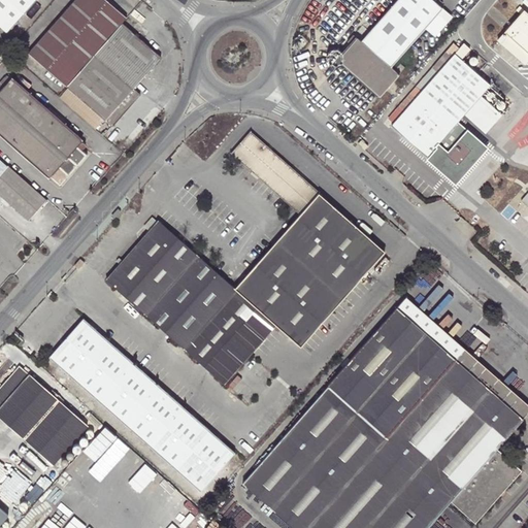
[(0,0),(0,26),(7,32),(35,0),(0,0)]
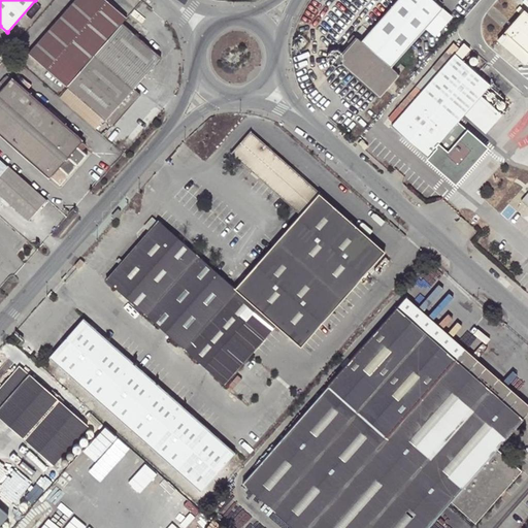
[(103,0),(74,0),(28,54),(66,89),(111,128),(139,95),(132,89),(159,57),(121,24),(125,19),(103,0)]
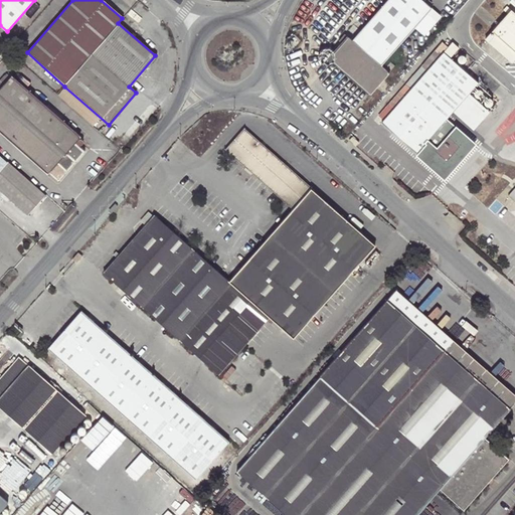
[(387,0),(352,39),(348,36),(334,52),(334,51),(333,50),(332,48),(330,47),(329,47),(327,47),(325,47),(323,47),(322,49),(320,50),(320,51),(319,53),(319,55),(319,57),(320,58),(321,60),(323,61),(324,62),(326,62),(328,62),(330,62),(331,61),(333,60),(370,94),(395,66),(391,62),(387,66),(382,62),(433,7),(423,0),(387,0)]
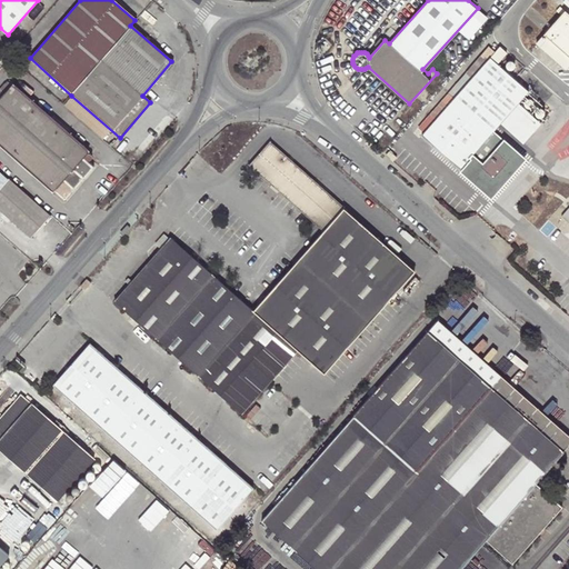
[(567,70),(568,67),(568,15),(565,11),(545,36),(559,49),(552,57),(567,70)]
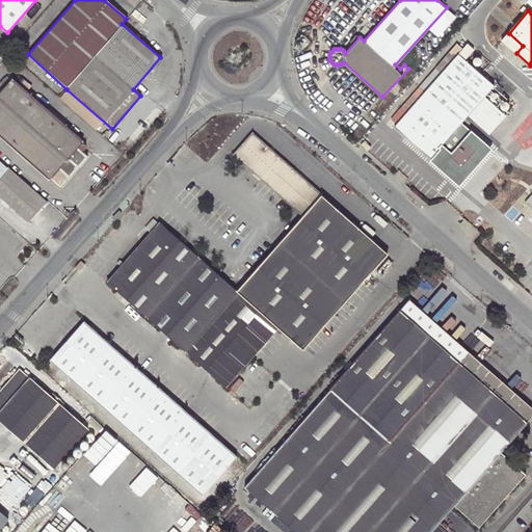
[(523,46),(509,33),(502,41),(516,53),(523,46)]
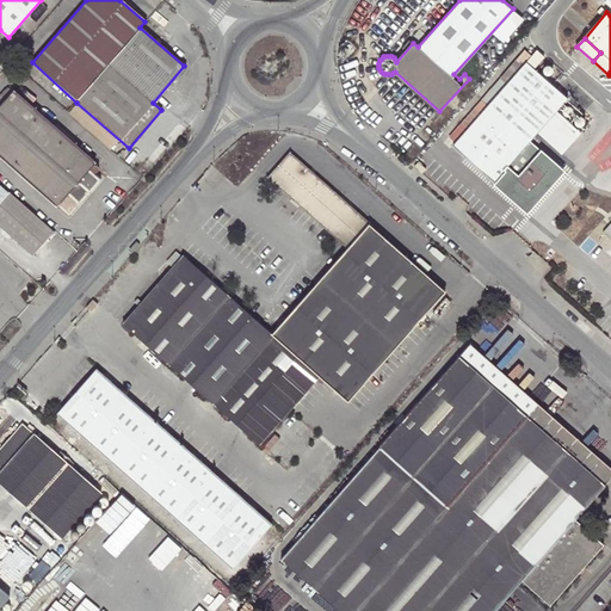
[(454,144),(494,181),(538,133),(557,111),(567,99),(534,69),(538,63),(531,57),(528,62),(488,106),(482,102),(481,102),(474,110),(480,116),(469,128),(462,123),(449,137),(456,143),(454,144)]
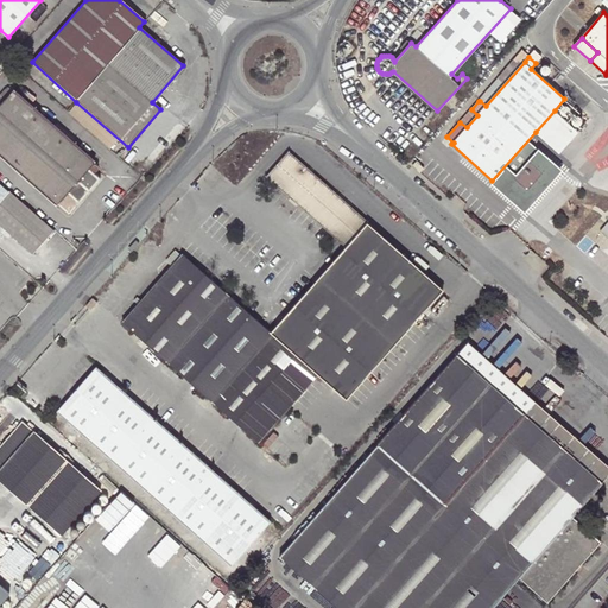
[(499,78),(480,101),(486,106),(525,62),(519,57),(499,80),(499,78)]
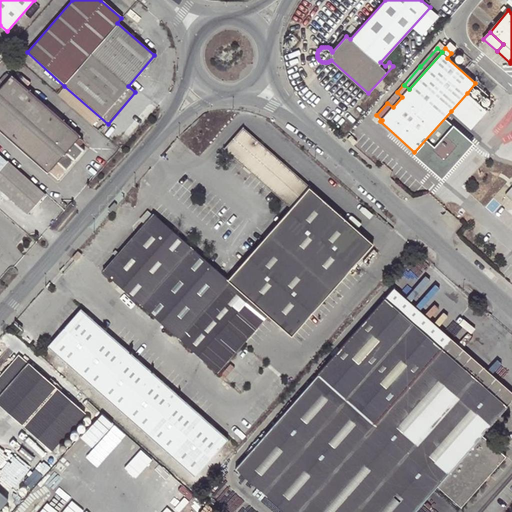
[(58,180),(84,150),(74,142),(79,137),(10,75),(0,86),(0,129),(47,172),(48,171),(58,180)]
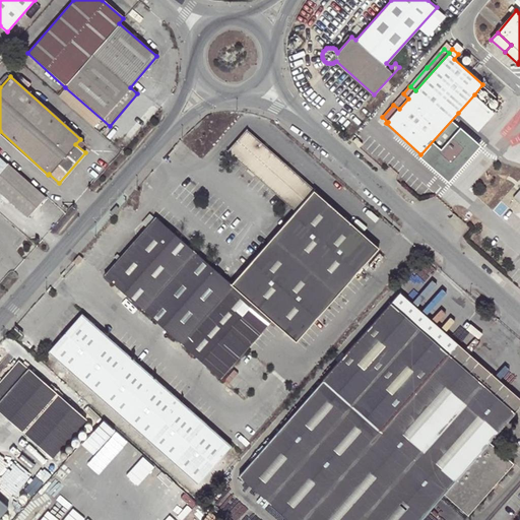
[(495,113),(474,94),(458,113),(478,131),(495,113)]
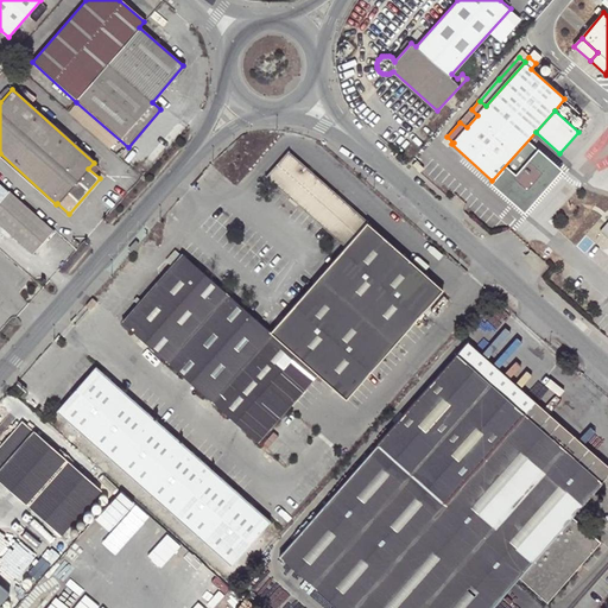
[(347,244),(366,222),(287,152),(267,175),(347,244)]
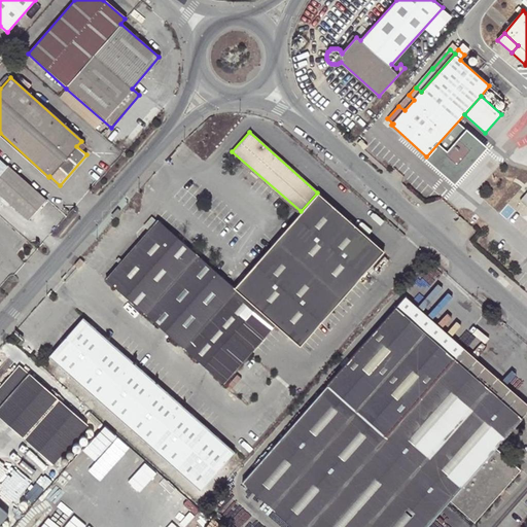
[(356,143),(363,149),(367,144),(361,138),(356,143)]
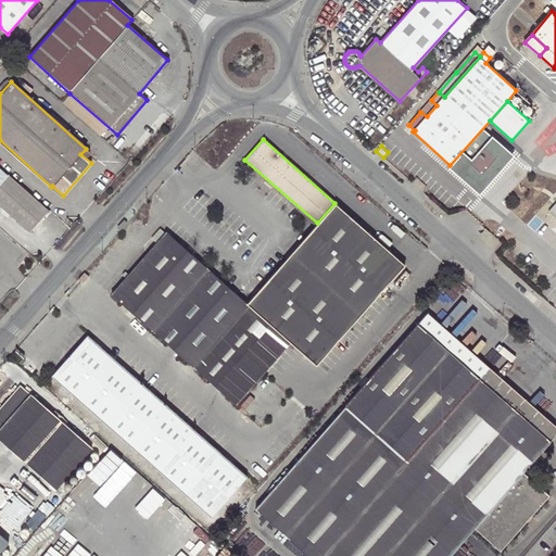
[(50,211),(8,174),(0,181),(0,204),(30,232),(50,211)]
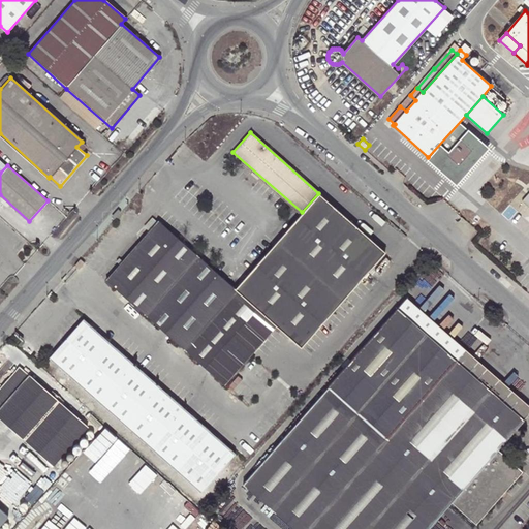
[(235,287),(277,327),(301,347),(384,252),(318,193),(302,212),(235,287)]
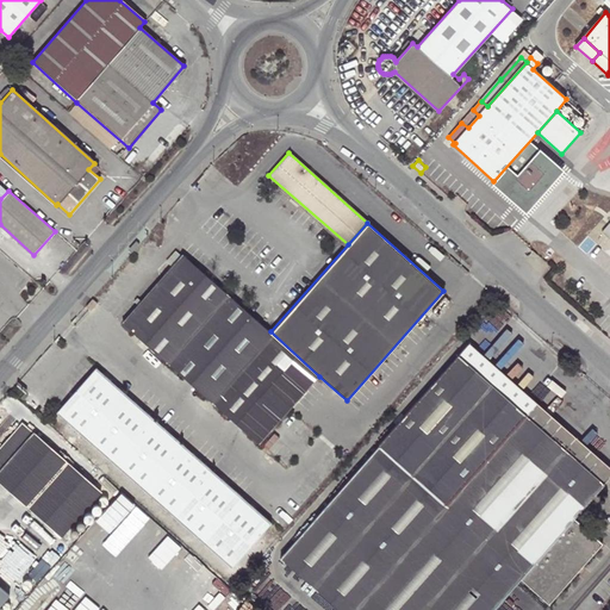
[(166,259),(173,265),(181,254),(175,249),(166,259)]
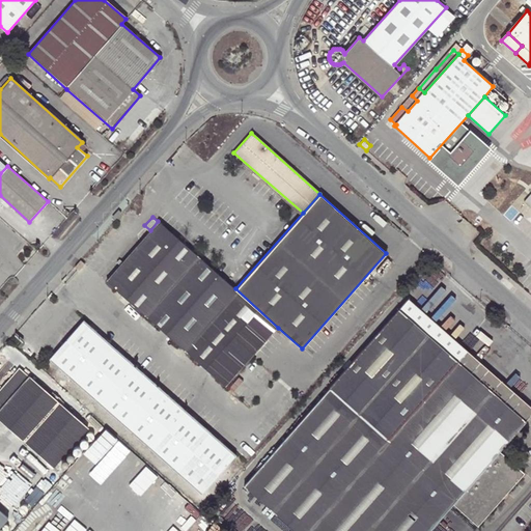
[(150,230),(123,260),(120,263),(107,278),(226,385),(254,355),(278,328),(235,288),(159,220),(158,221),(150,230)]
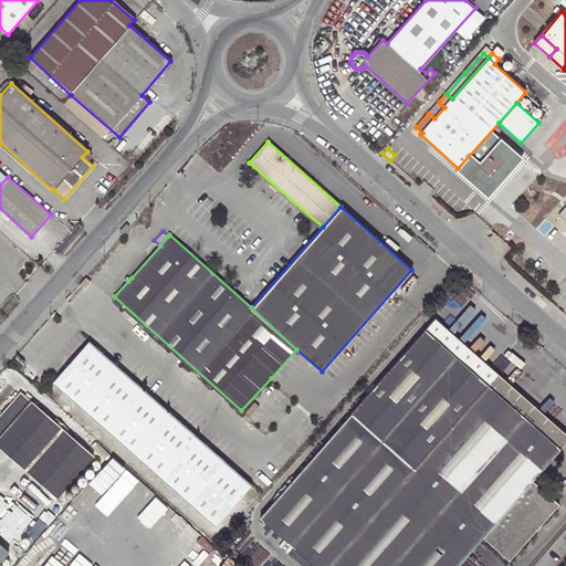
[(83,289),(90,282),(85,279),(79,285),(83,289)]
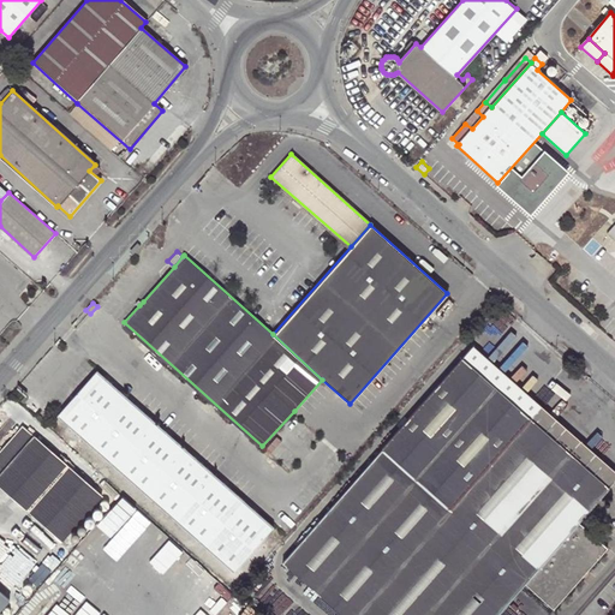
[(467,350),(461,357),(484,377),(609,487),(614,481),(614,471),(541,405),(537,408),(467,350)]
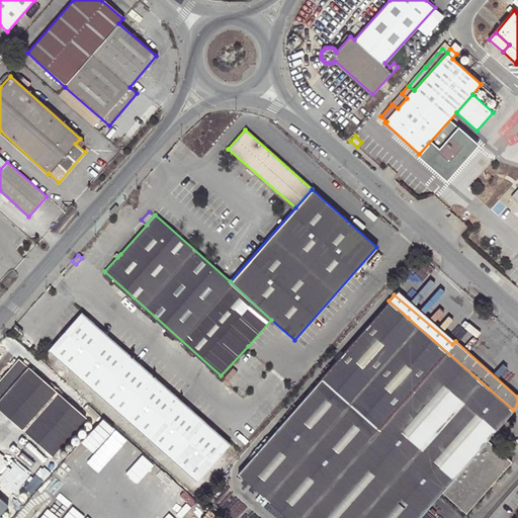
[(289,517),(418,517),(444,489),(465,508),(510,458),(488,439),(513,410),(408,318),(389,300),(238,472),(289,517)]
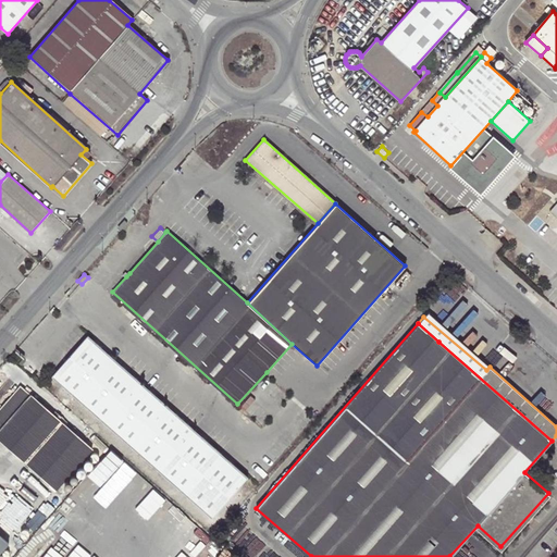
[(212,519),(248,478),(88,335),(52,376),(212,519)]
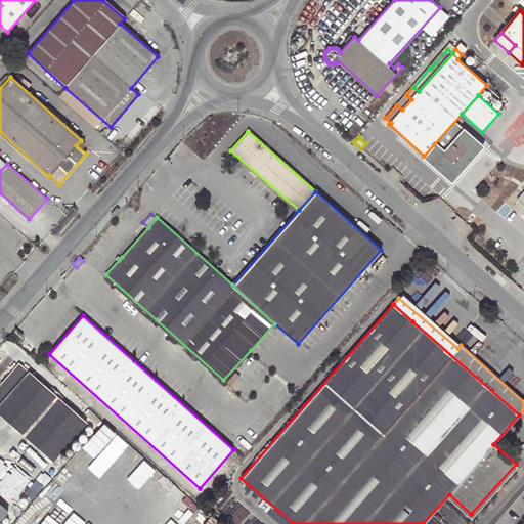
[(0,413),(52,461),(87,422),(18,362),(0,383),(0,413)]
